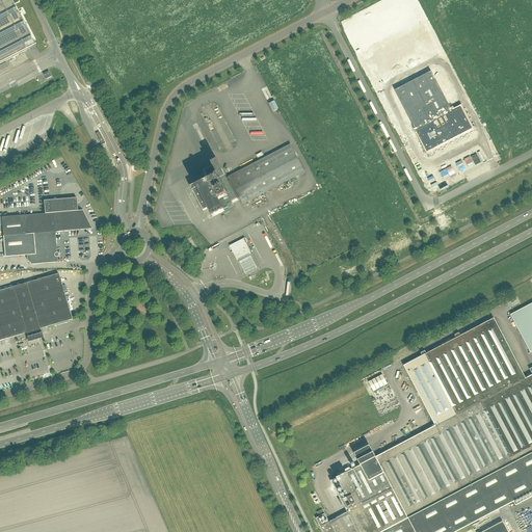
[(0,0),(0,63),(35,46),(10,0),(0,0)]
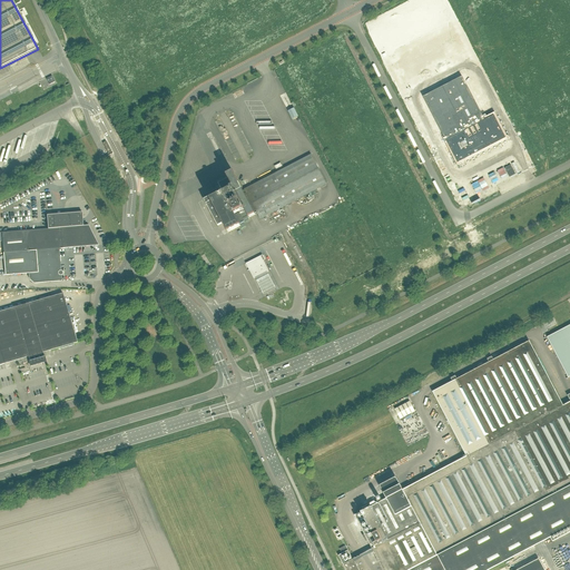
[(453,28),(457,33),(462,30),(459,25),(453,28)]
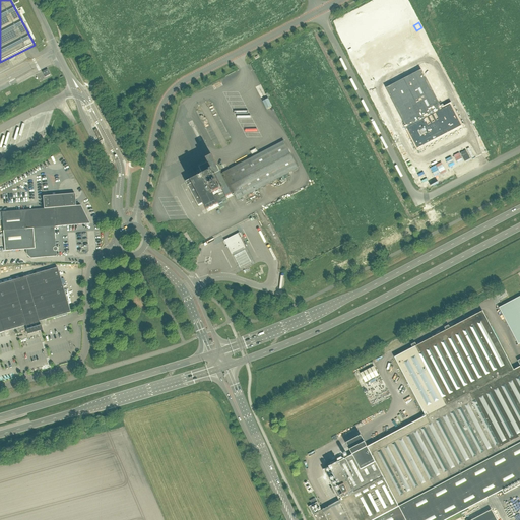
[(437,57),(432,60),(436,69),(442,66),(437,57)]
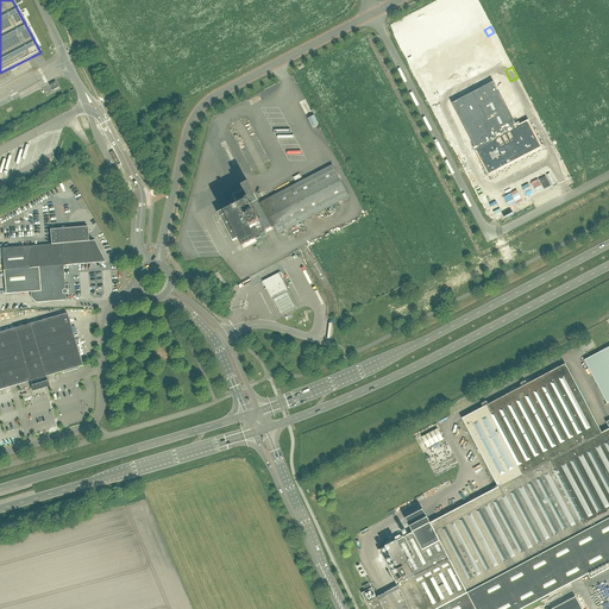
[(56,82),(49,85),(52,92),(58,88),(56,82)]
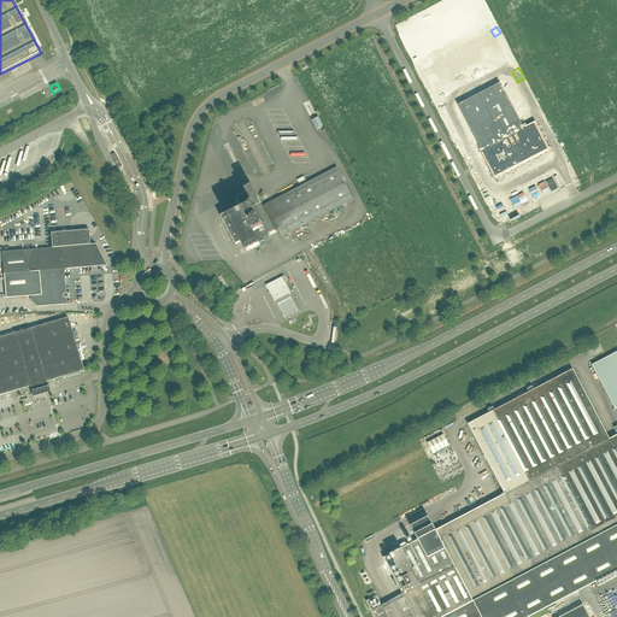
[(459,105),(458,105),(481,151),(483,153),(492,148),(495,156),(489,158),(499,175),(547,150),(535,125),(526,130),(500,83),(485,92),(486,94),(460,107),(459,105)]
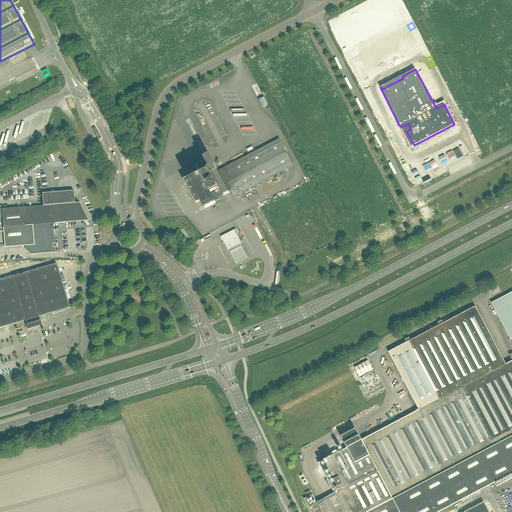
[(98,140),(101,138),(95,127),(92,129),(98,140)]
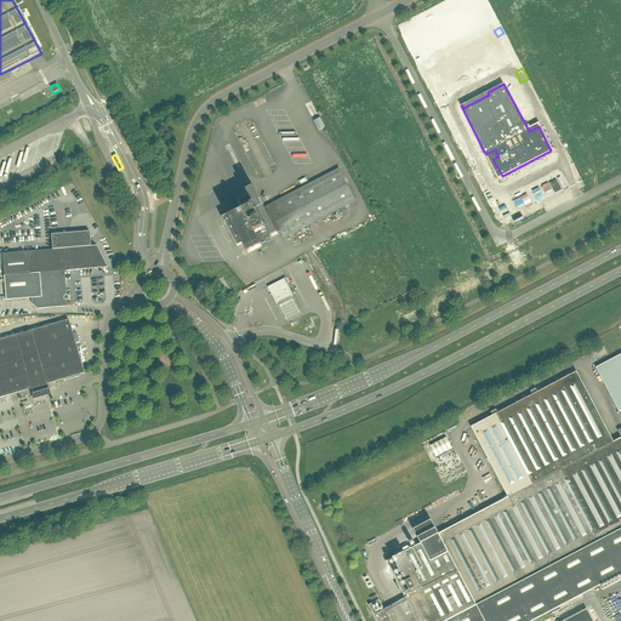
[(476,154),(466,159),(469,166),(479,161),(476,154)]
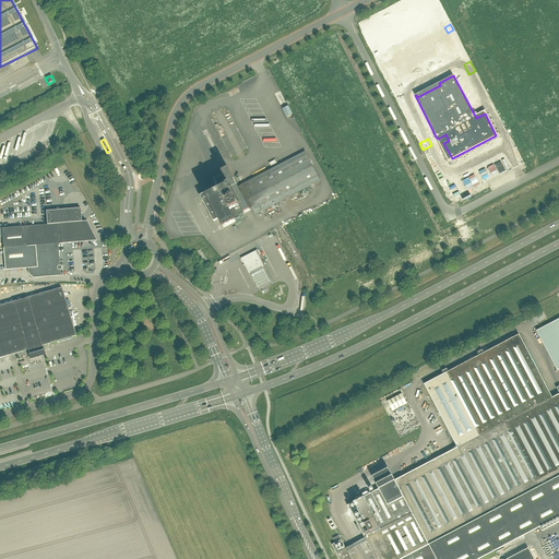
[(256,215),(320,181),(305,152),(240,186),(241,187),(238,188),(229,169),(223,173),(225,176),(215,181),(214,178),(207,182),(213,193),(209,197),(206,193),(201,197),(214,223),(219,219),(225,229),(237,223),(238,225),(241,223),(240,219),(247,215),(246,214),(253,210),(256,215)]
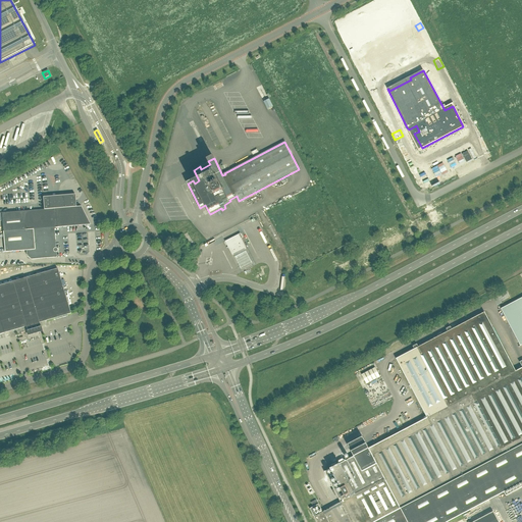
[(27,251),(27,255),(28,256),(28,257),(30,258),(32,259),(56,257),(55,253),(56,252),(57,251),(57,249),(56,248),(55,248),(53,227),(72,226),(77,225),(90,224),(81,207),(75,207),(75,195),(43,197),(44,209),(1,212),(3,231),(5,253),(27,251)]
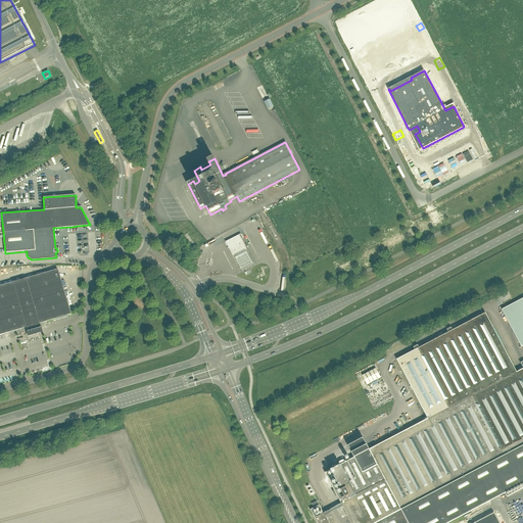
[(226,242),(233,256),(247,249),(242,239),(243,239),(241,234),(226,242)]
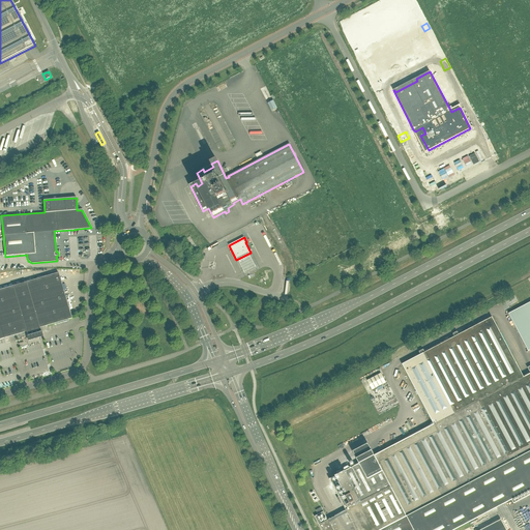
[(238,261),(245,274),(257,268),(249,256),(238,261)]
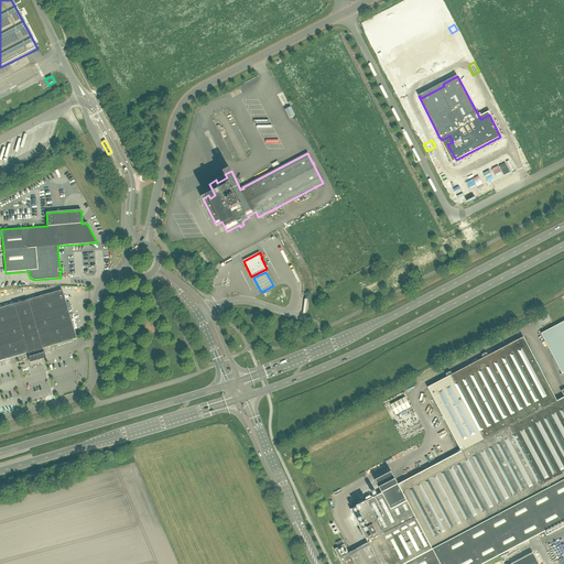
[(44,357),(43,351),(42,349),(76,339),(62,291),(0,308),(0,360),(28,354),(29,356),(31,361),(43,358),(44,357)]
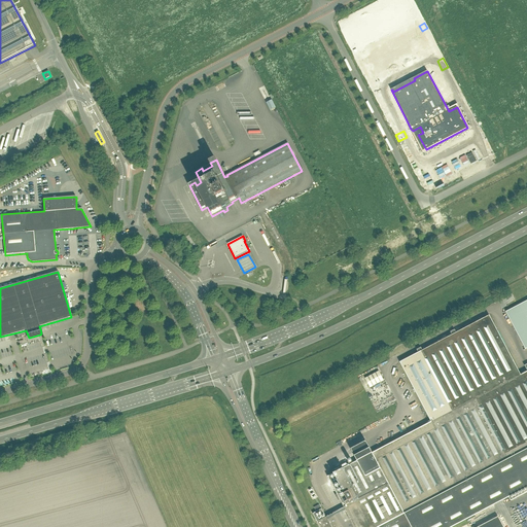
[(526,301),(505,312),(525,349),(526,348),(526,301)]
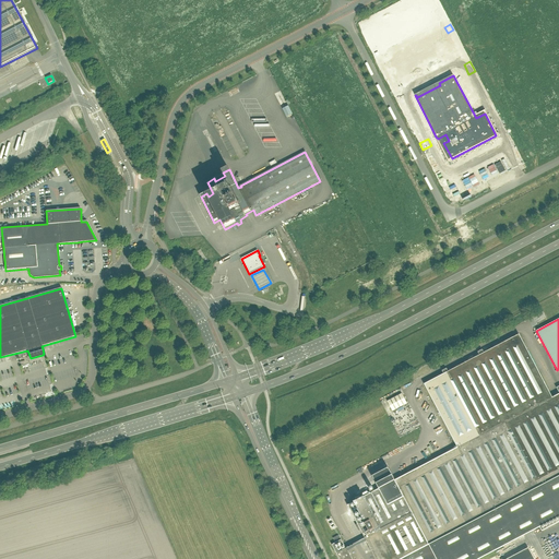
[(458,448),(404,476),(395,480),(392,476),(377,484),(379,489),(347,506),(375,558),(479,558),(539,527),(542,531),(558,522),(558,394),(552,399),(519,335),(424,385),(458,448)]
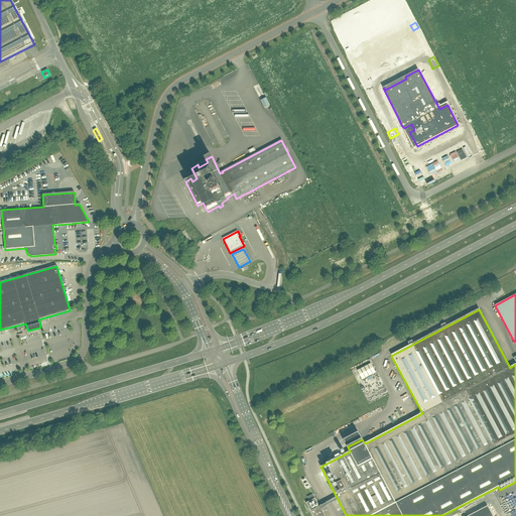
[(371,364),(358,371),(363,380),(376,373),(371,364)]
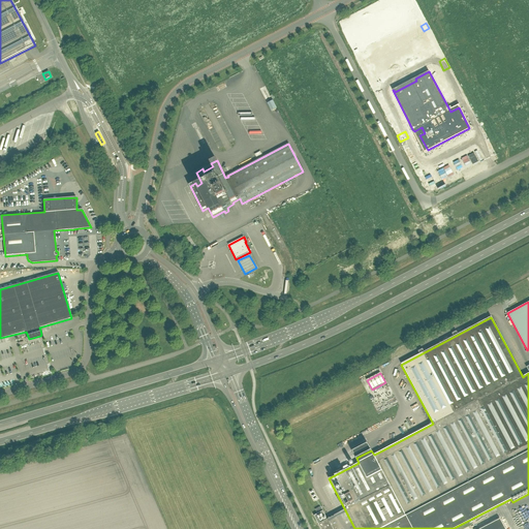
[(320,528),(332,528),(322,511),(320,507),(315,509),(317,515),(314,516),(320,528)]
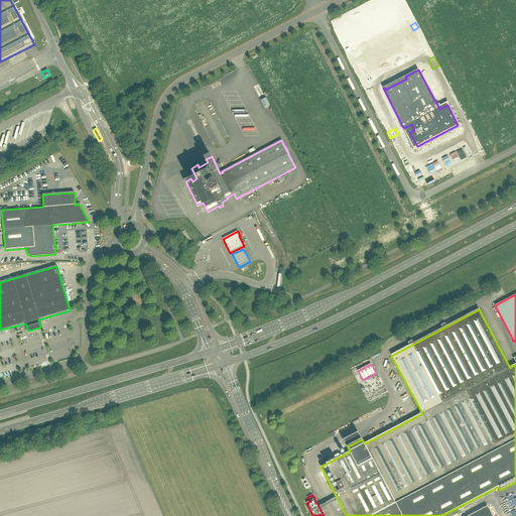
[(493,515),(488,506),(469,515),(493,515)]
